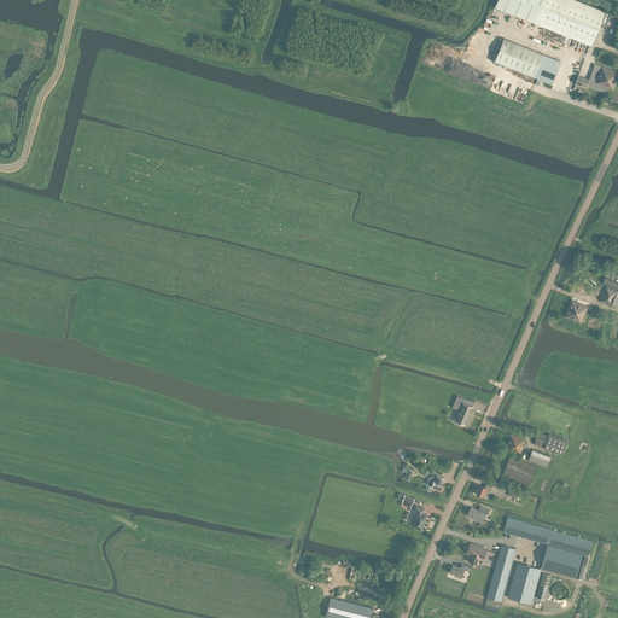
[(496,0),(495,7),(535,23),(592,45),(605,11),(577,0),(496,0)]
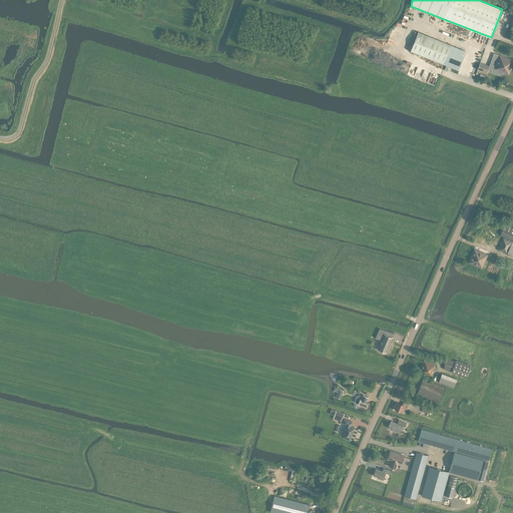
[(419,32),(411,51),(413,52),(419,54),(441,63),(457,69),(465,50),(419,32)]
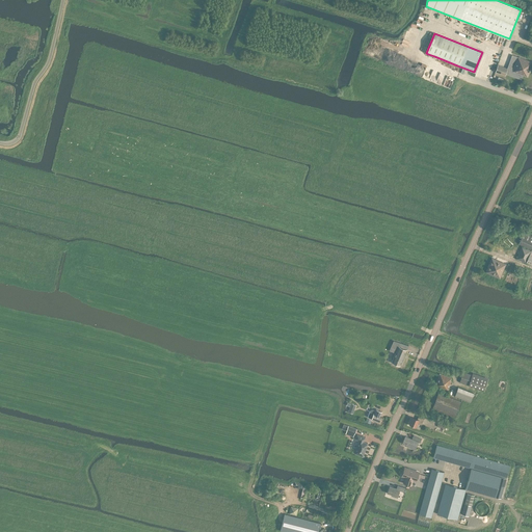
[(531,61),(519,57),(513,71),(527,76),(531,62),(531,61)]
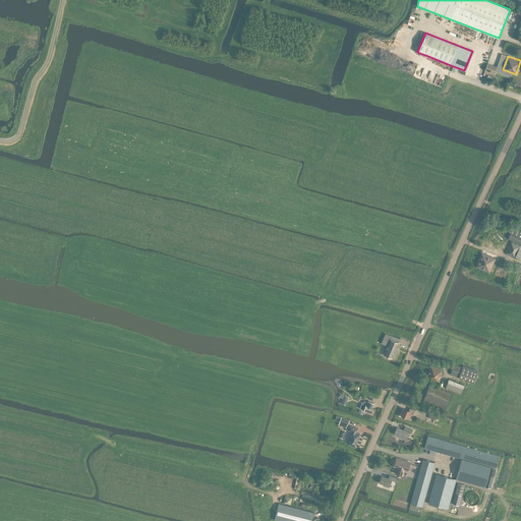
[(495,74),(497,67),(487,64),(485,70),(495,74)]
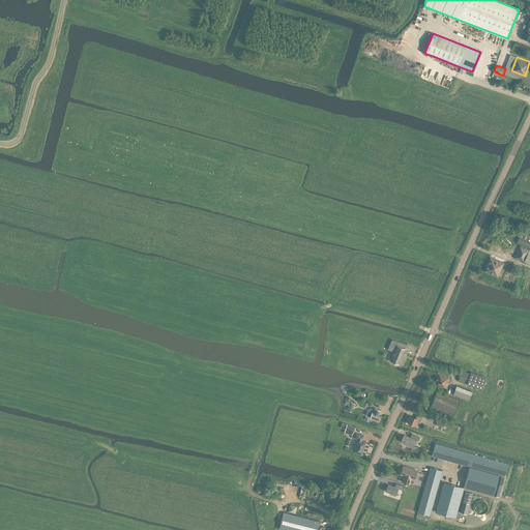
[(529,234),(523,231),(518,242),(529,247),(529,234)]
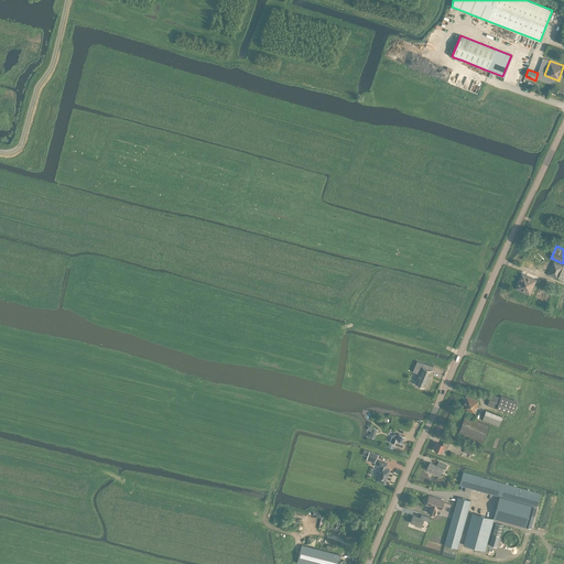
[(557,278),(563,266),(553,262),(548,274),(557,278)]
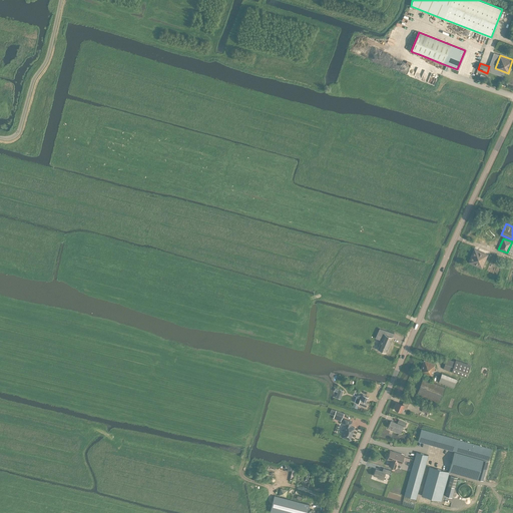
[(482,268),(488,254),(474,248),(469,262),(482,268)]
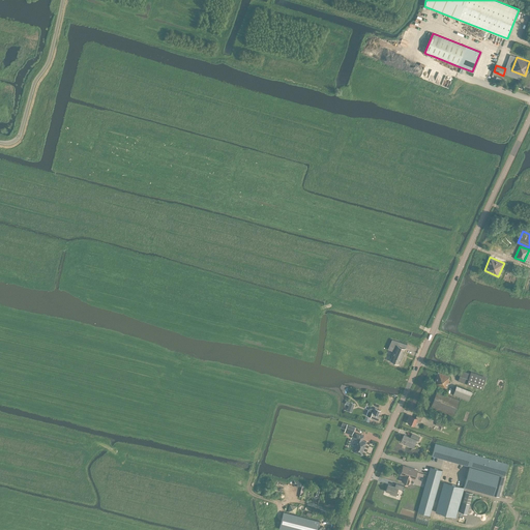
[(388,349),(394,352),(390,360),(399,364),(407,345),(392,339),(388,349)]
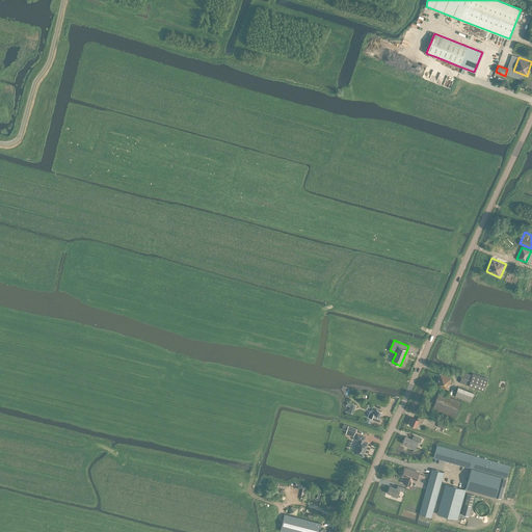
[(484,391),(488,378),(473,373),(472,375),(463,372),(460,381),(484,391)]
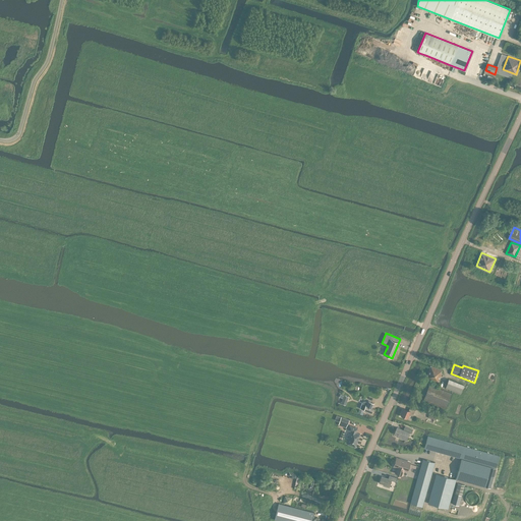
[(441,372),(442,369),(430,366),(426,378),(439,382),(442,373),(441,372)]
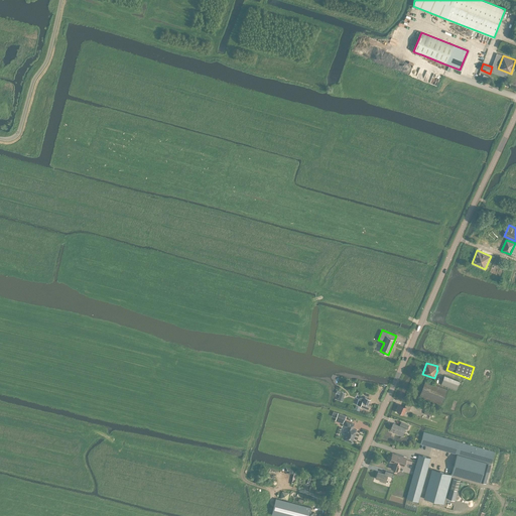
[(457,390),(460,381),(444,375),(441,384),(457,390)]
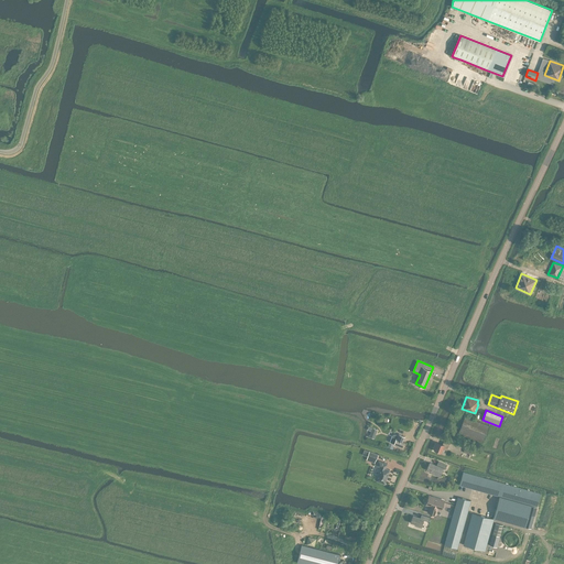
[(484,443),(489,426),(465,416),(458,433),(484,443)]
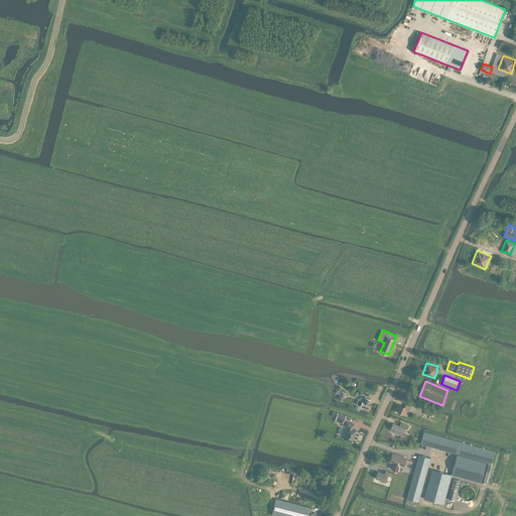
[(370,403),(369,403),(371,399),(365,396),(364,398),(361,397),(360,398),(359,399),(357,405),(368,409),(370,403)]
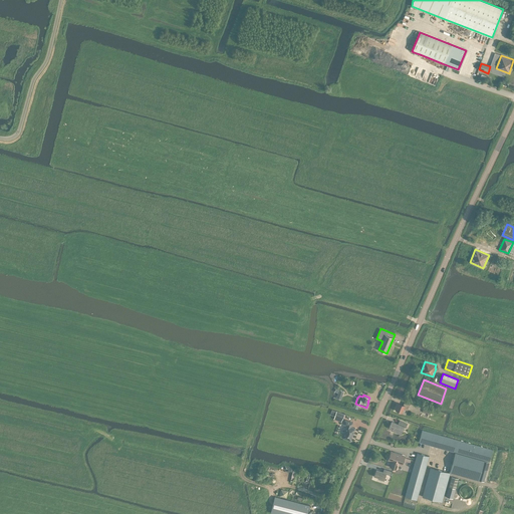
[(474,407),(474,405),(474,404),(473,403),(472,402),(471,401),(470,400),(469,400),(467,400),(466,400),(465,400),(464,401),(462,402),(462,403),(461,404),(461,406),(461,407),(461,408),(461,410),(462,411),(463,412),(464,413),(465,413),(467,413),(468,413),(469,413),(470,413),(472,412),(472,411),(473,410),(474,409),(474,407)]
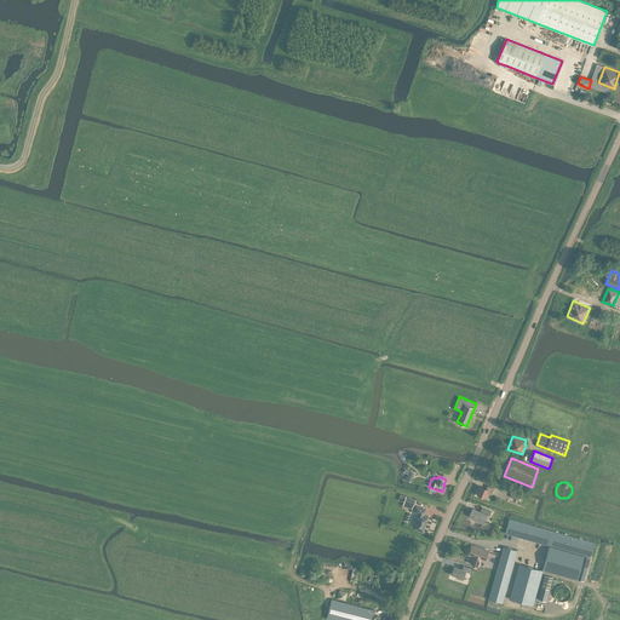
[(491,494),(494,488),(488,486),(487,488),(481,486),(477,494),(484,498),(487,493),(491,494)]
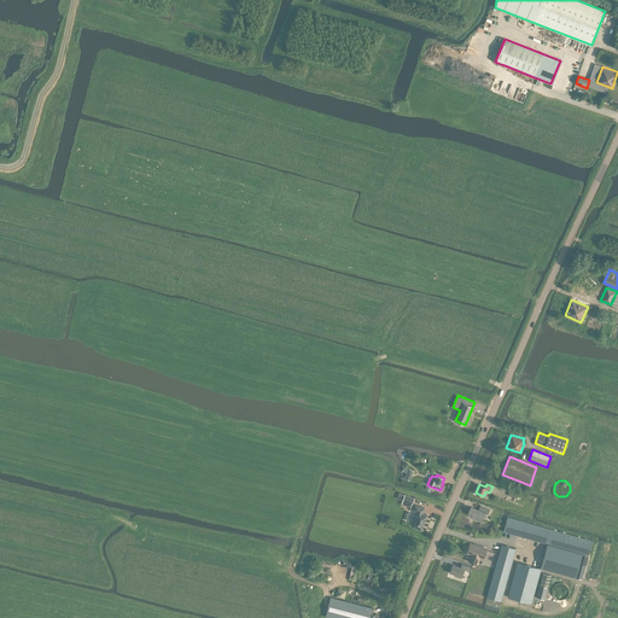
[(397,499),(412,503),(414,499),(400,493),(397,499)]
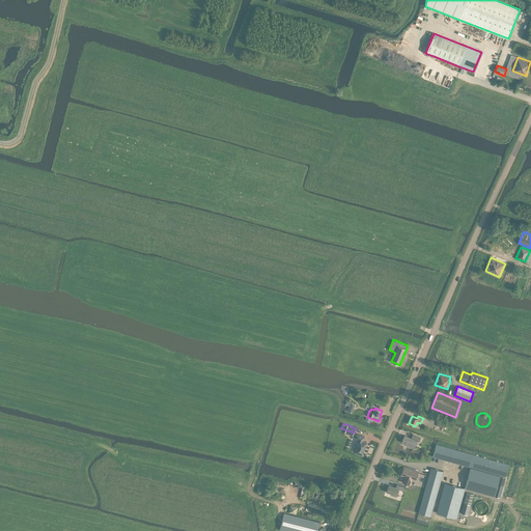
[(354,452),(362,455),(367,442),(363,441),(365,437),(357,434),(355,438),(359,440),(354,452)]
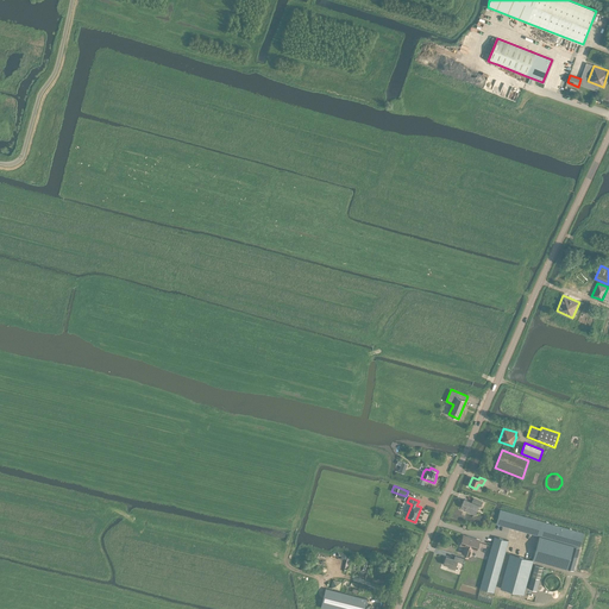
[(481,507),(483,502),(473,498),(471,503),(464,500),(460,507),(468,510),(468,512),(475,515),(478,506),(481,507)]
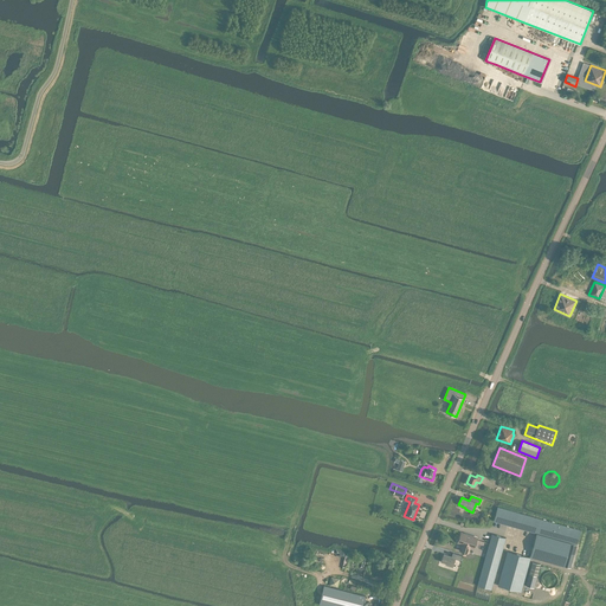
[(494,521),(537,533),(530,556),(565,566),(571,543),(577,545),(581,530),(497,507),(494,521)]
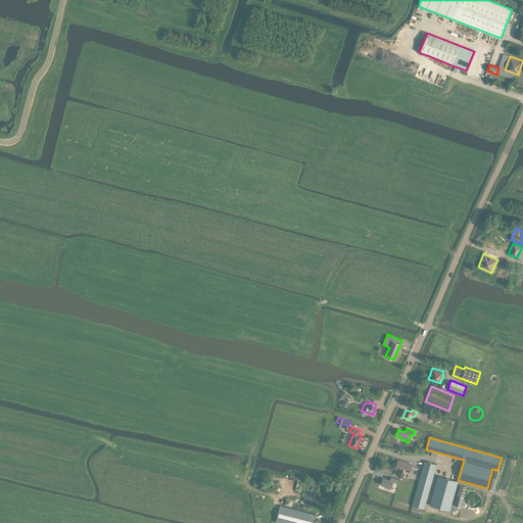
[(398,460),(395,468),(398,469),(397,475),(405,477),(406,472),(409,473),(412,464),(398,460)]
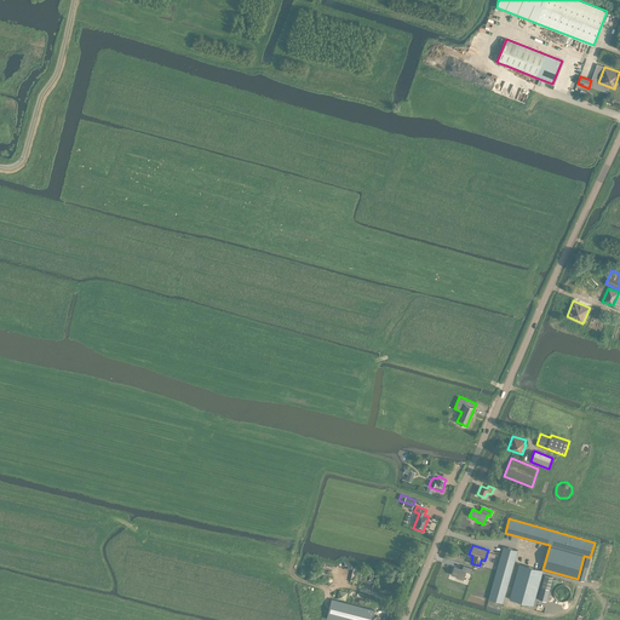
[(503,603),(517,550),(504,546),(488,598),(503,603)]
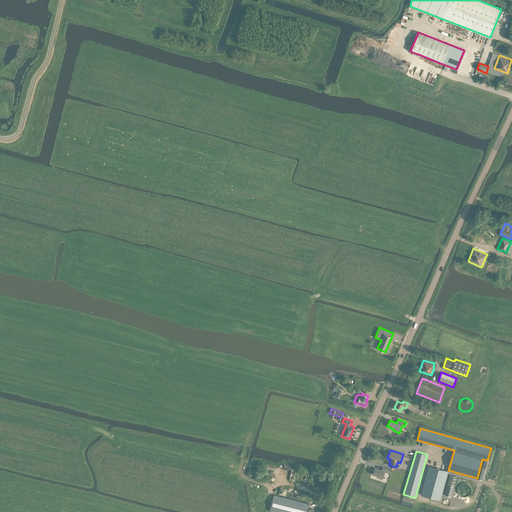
[(477,478),(482,479),(487,460),(482,459),(477,478)]
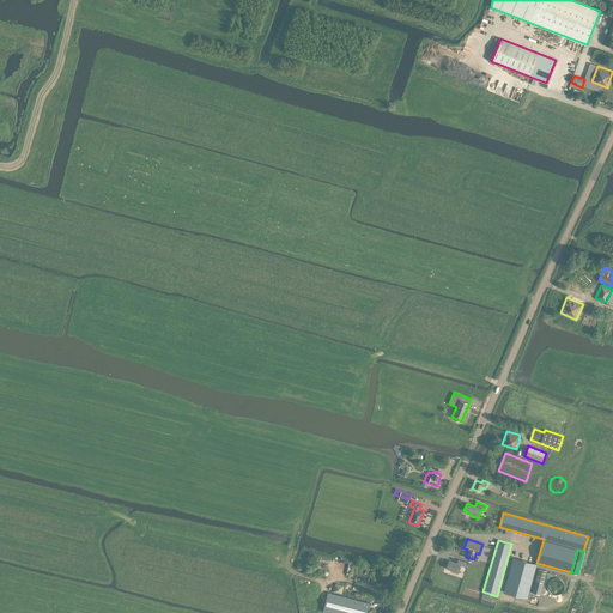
[(527,599),(536,564),(514,558),(504,593),(527,599)]
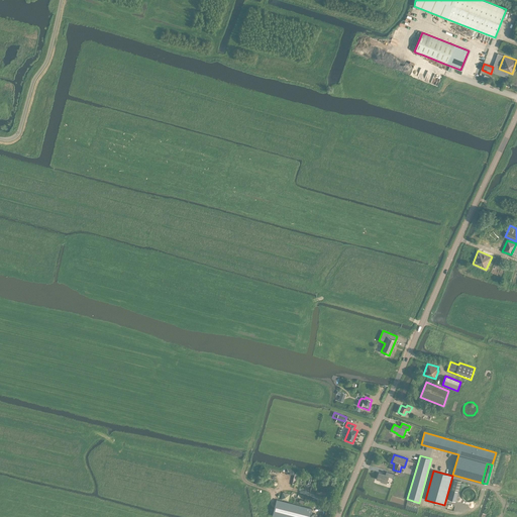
[(393,478),(394,474),(387,472),(386,475),(379,473),(377,479),(383,481),(383,482),(386,483),(389,477),(393,478)]
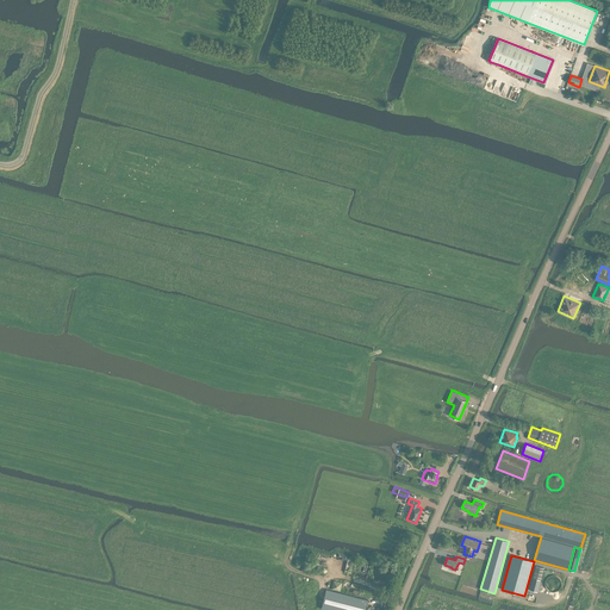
[(358,577),(362,562),(354,560),(349,574),(358,577)]
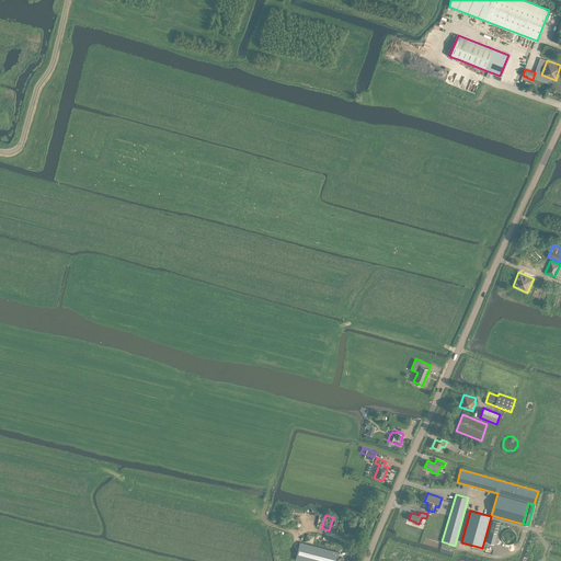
[(361,524),(346,519),(343,535),(357,539),(361,528),(359,528),(361,524)]
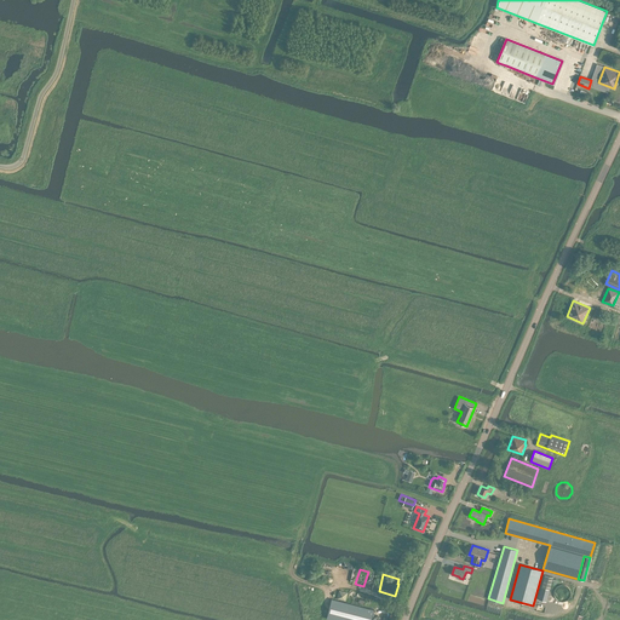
[(545,575),(541,587),(550,590),(554,578),(545,575)]
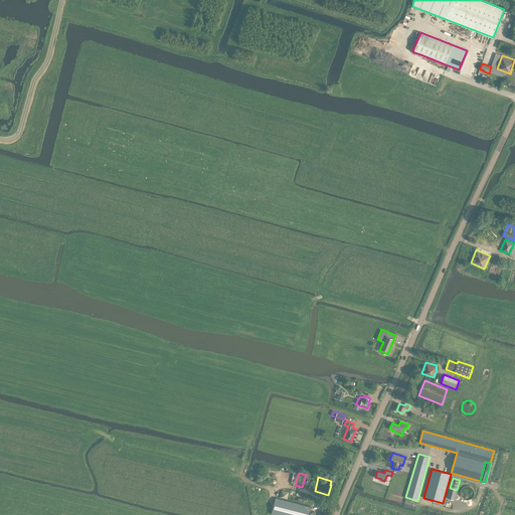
[(476,493),(476,492),(476,490),(475,489),(474,488),(473,487),(472,486),(471,486),(469,486),(468,486),(466,486),(465,487),(464,488),(463,488),(462,490),(461,491),(461,493),(461,494),(462,495),(462,497),(463,498),(464,499),(465,500),(466,500),(468,500),(470,500),(471,500),(473,499),(474,498),(475,498),(475,496),(476,495),(476,493)]
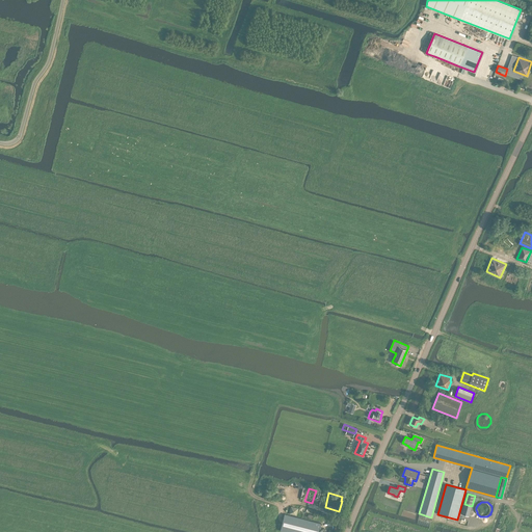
[(312,519),(313,515),(315,510),(304,507),(302,515),(312,519)]
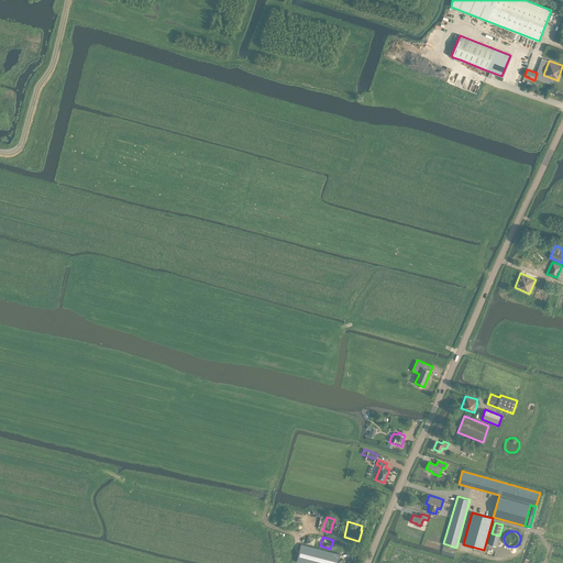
[(337,562),(340,554),(301,544),(297,562),(301,562),(337,562)]
